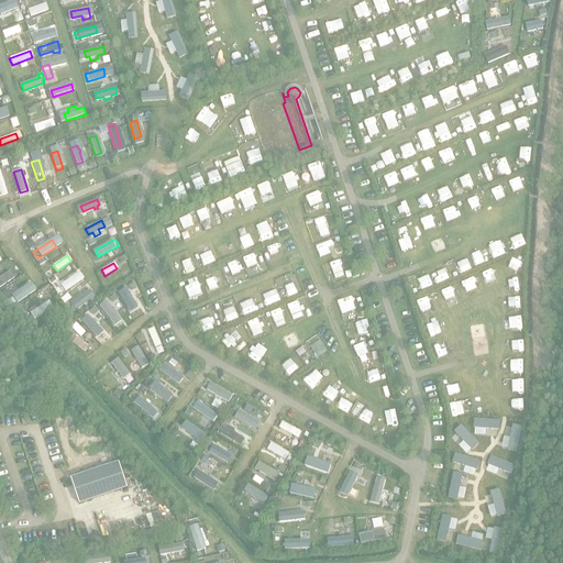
[(9,272),(0,277),(0,287),(14,278),(9,272)]
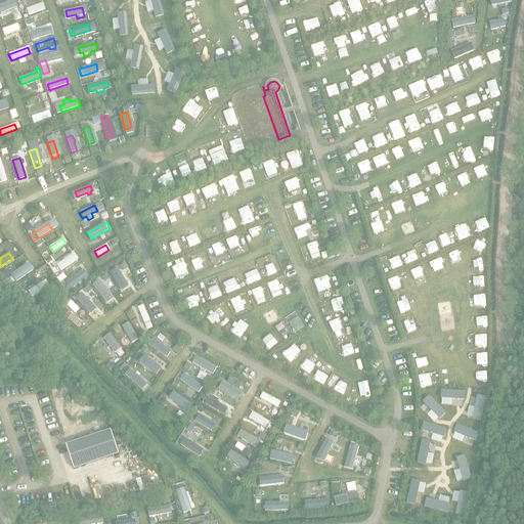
[(72,256),(58,264),(62,270),(76,261),(72,256)]
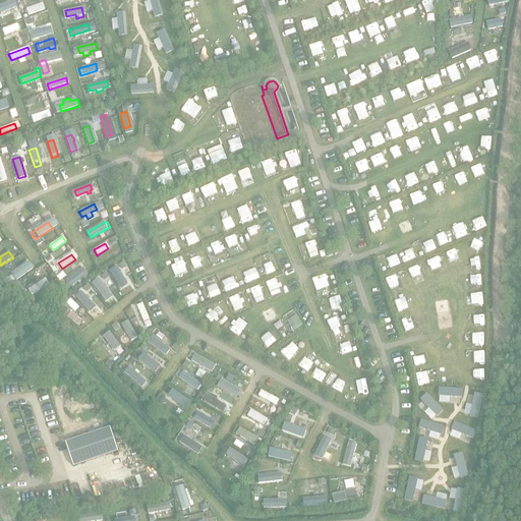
[(22,268),(7,278),(11,283),(26,273),(22,268)]
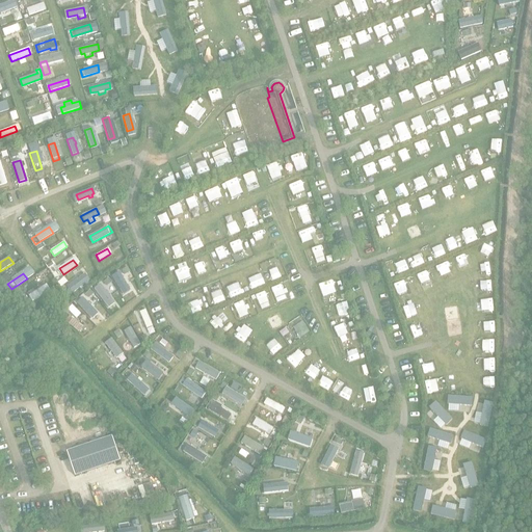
[(82,277),(69,289),(73,293),(86,283),(82,277)]
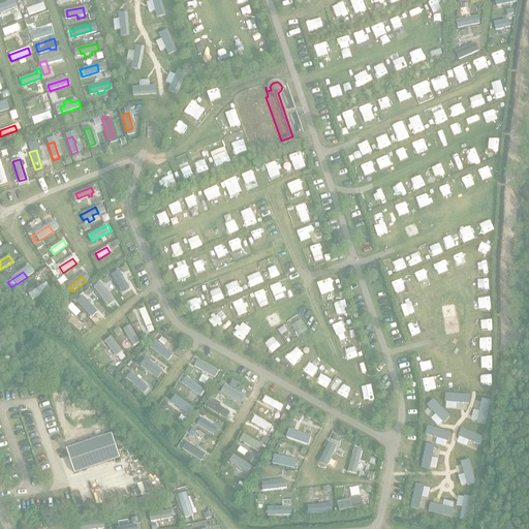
[(114,279),(123,294),(128,291),(123,283),(126,281),(124,277),(121,279),(120,276),(114,279)]
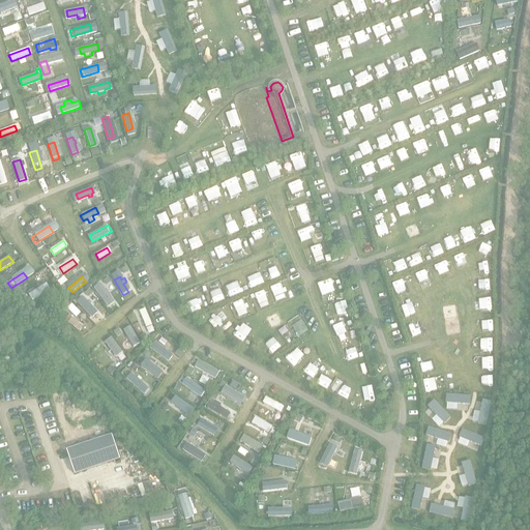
[(46,284),(28,295),(32,300),(50,290),(46,284)]
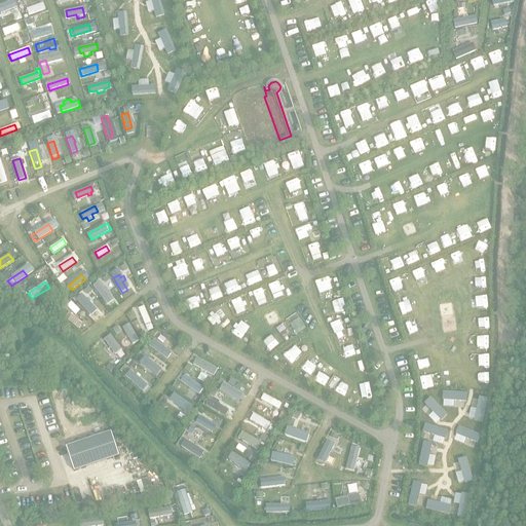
[(12,290),(19,295),(24,289),(17,284),(12,290)]
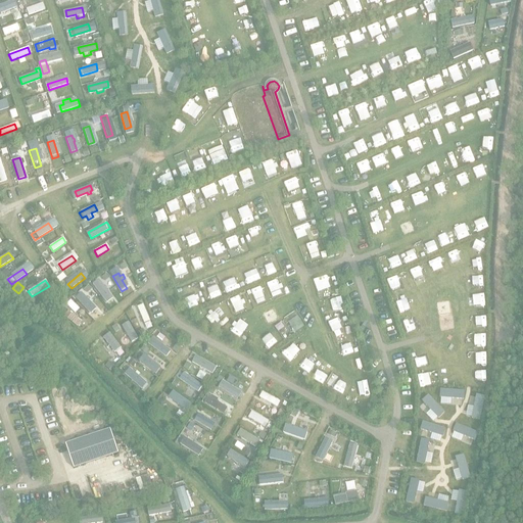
[(95,288),(106,302),(111,299),(104,290),(107,288),(104,285),(102,287),(100,284),(95,288)]
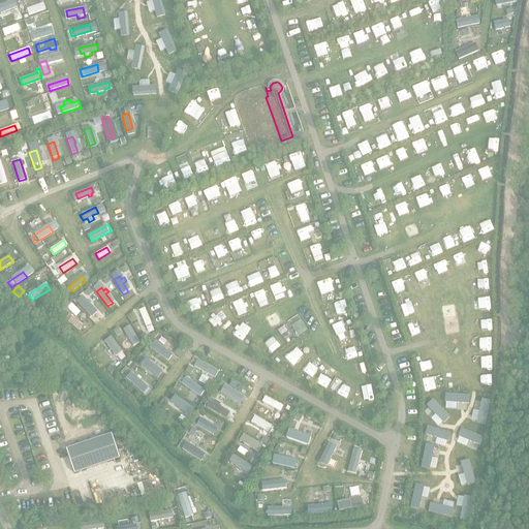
[(80,305),(91,317),(95,312),(84,301),(80,305)]
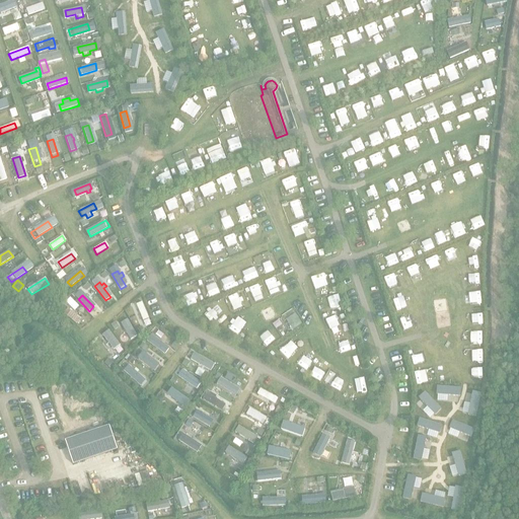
[(20,304),(29,308),(32,302),(23,298),(20,304)]
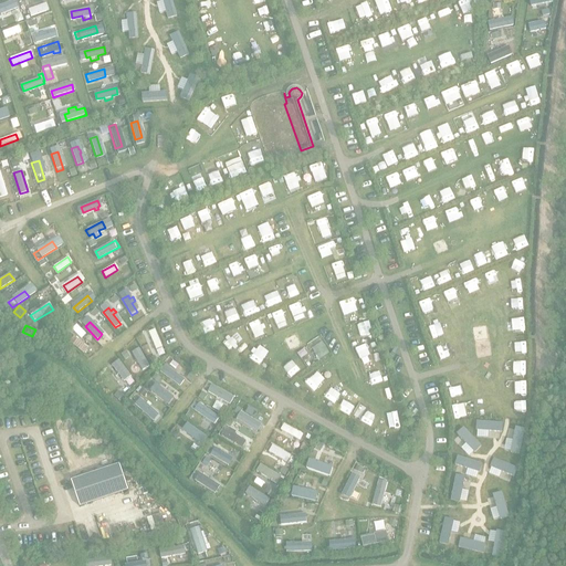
[(148,333),(156,349),(163,347),(155,329),(148,333)]
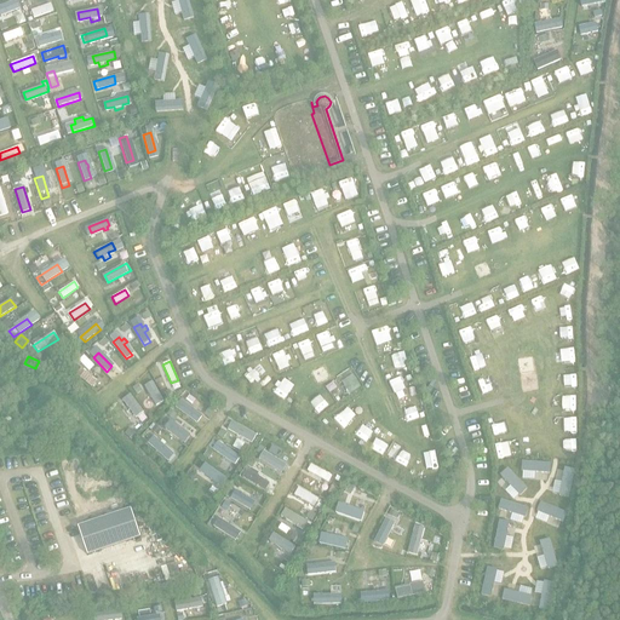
[(96,382),(80,368),(75,363),(70,368),(72,369),(69,372),(74,375),(75,374),(91,388),(96,382)]
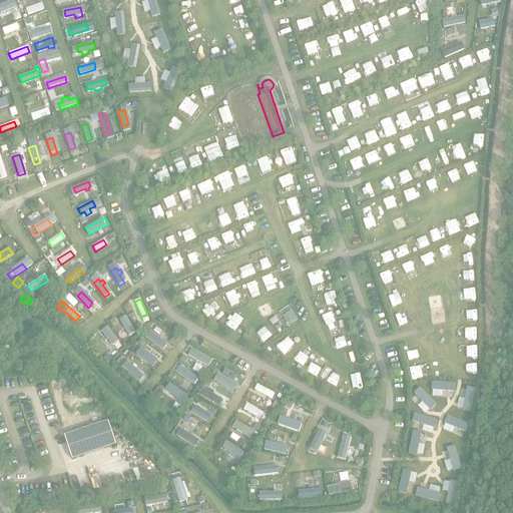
[(118,316),(128,333),(134,330),(123,313),(118,316)]
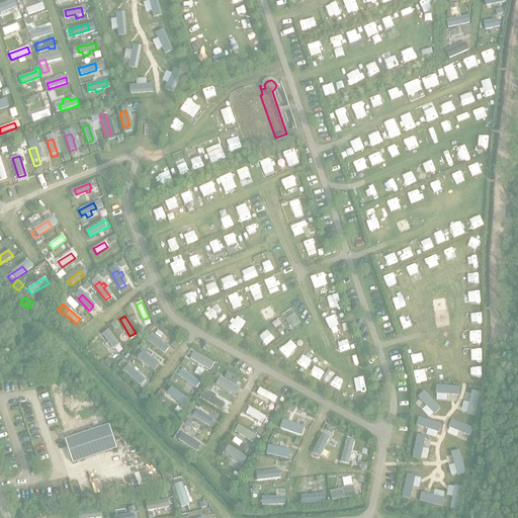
[(153,336),(169,348),(173,342),(157,330),(153,336)]
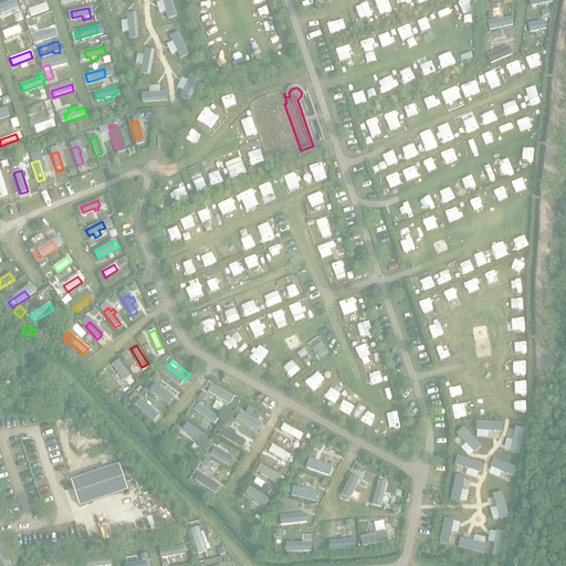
[(130,376),(121,362),(116,366),(121,373),(118,374),(119,376),(118,377),(122,383),(130,376)]
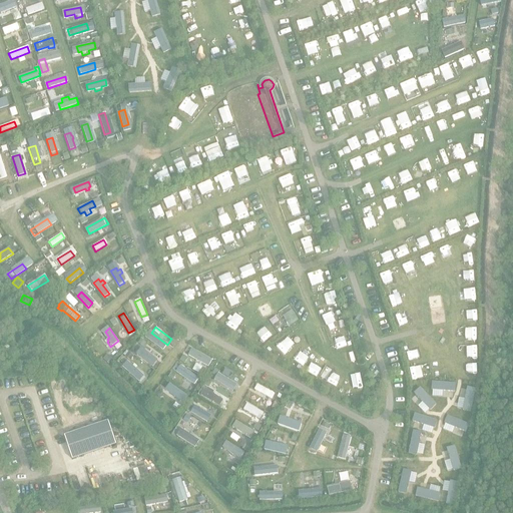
[(148,344),(144,349),(156,358),(160,353),(148,344)]
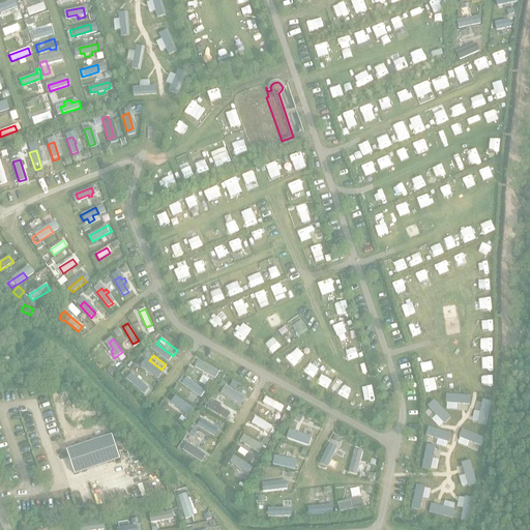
[(135,373),(138,367),(130,362),(126,366),(135,373)]
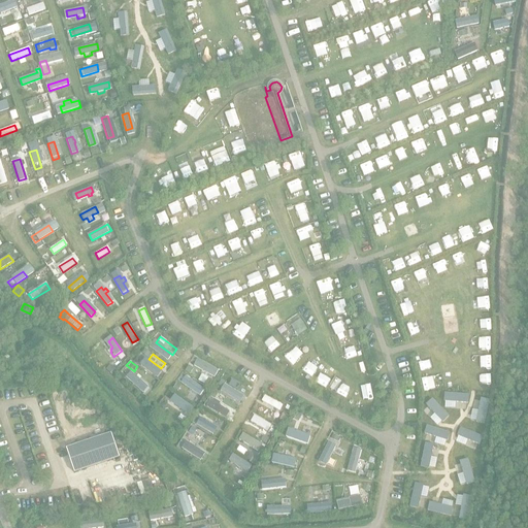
[(217,370),(200,361),(197,367),(213,375),(217,370)]
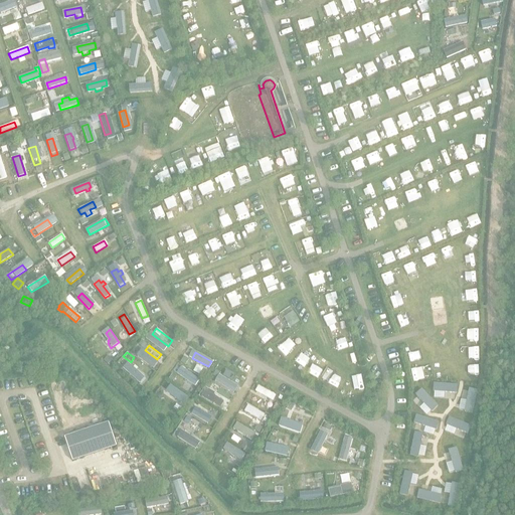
[(124,369),(136,380),(141,375),(135,370),(136,368),(132,364),(131,367),(128,364),(124,369)]
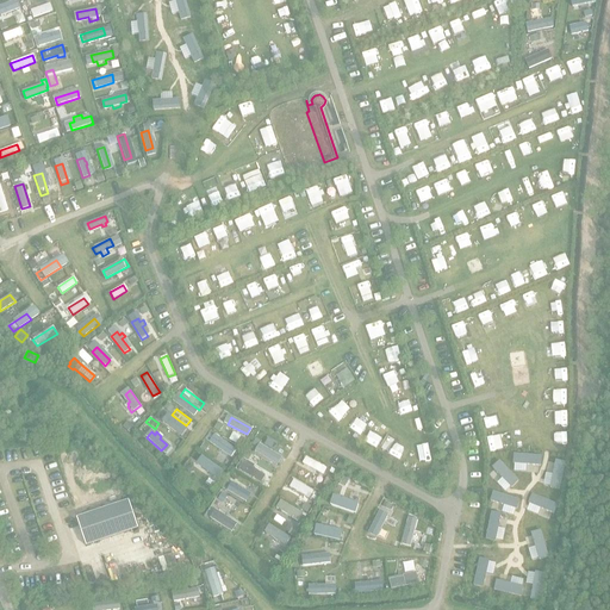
[(236,449),(216,436),(212,442),(223,449),(222,452),(226,455),(229,453),(232,455),(236,449)]
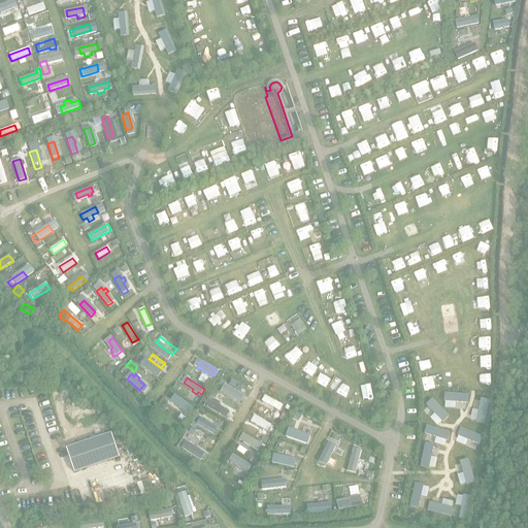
[(221,391),(236,400),(240,395),(230,389),(231,387),(227,385),(226,387),(224,386),(221,391)]
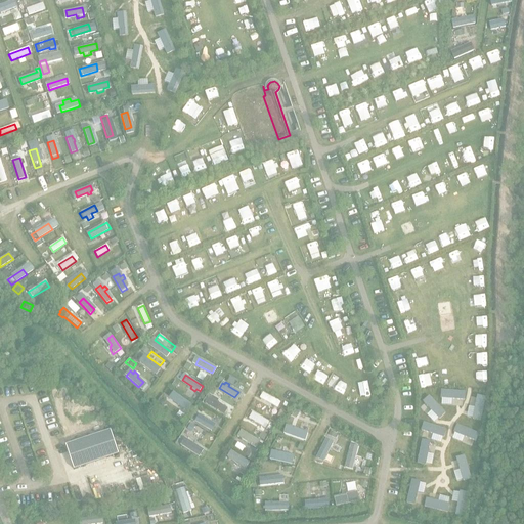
[(466,399),(466,391),(442,390),(442,398),(466,399)]
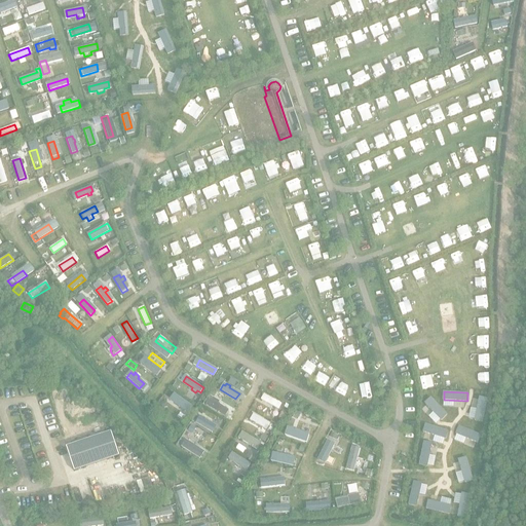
[(179,409),(179,410),(182,412),(184,412),(185,410),(188,412),(192,406),(175,393),(171,399),(181,407),(179,409)]
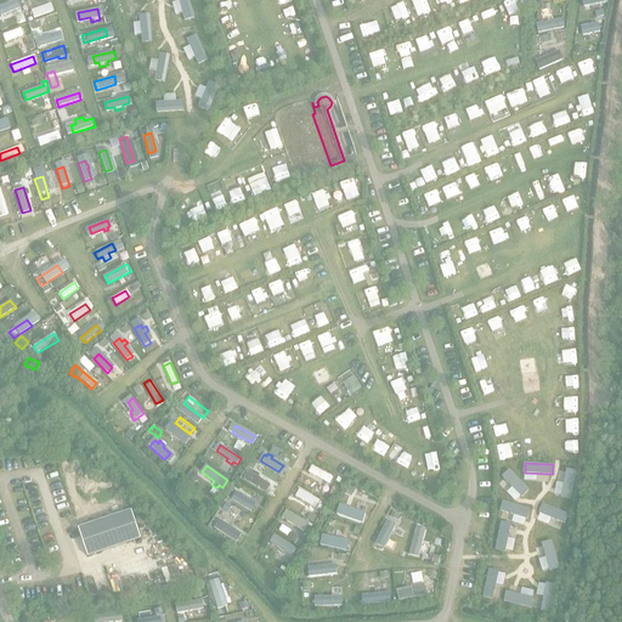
[(333,478),(312,465),(309,473),(321,479),(318,484),(327,487),(333,478)]
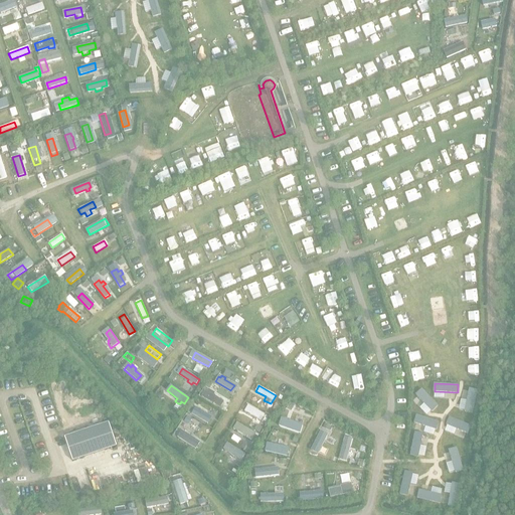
[(465,411),(473,413),(477,390),(470,388),(465,411)]
